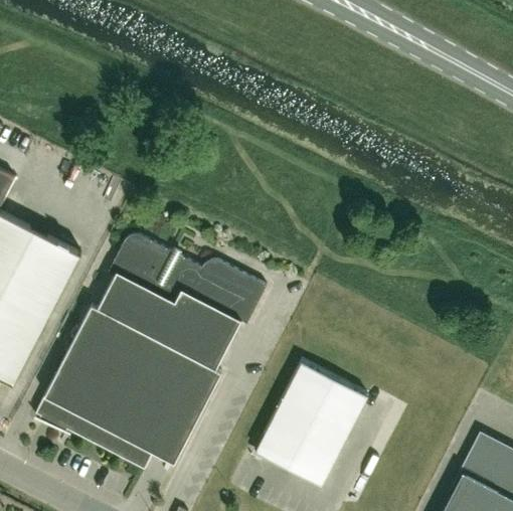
[(0,203),(13,179),(0,171),(0,284),(52,311),(80,256),(0,213),(0,203)]
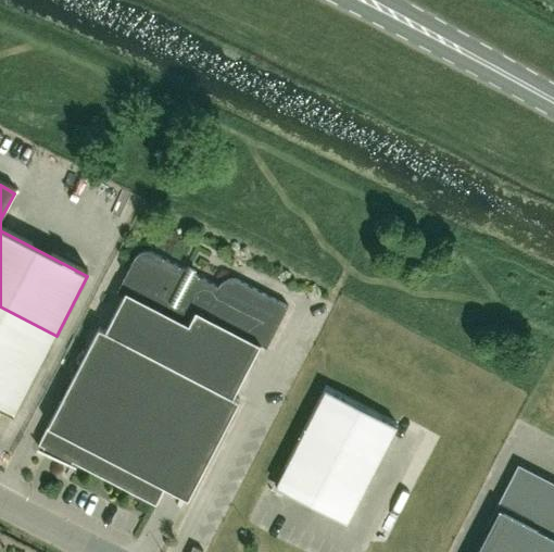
[(231,400),(259,349),(264,352),(286,310),(237,285),(233,284),(229,283),(225,284),(222,285),(219,287),(217,290),(152,256),(149,255),(145,255),(141,256),(137,258),(135,260),(133,263),(115,297),(123,300),(104,335),(98,331),(38,448),(41,450),(39,453),(72,469),(74,466),(154,509),(164,490),(187,502),(238,404),(231,400)]
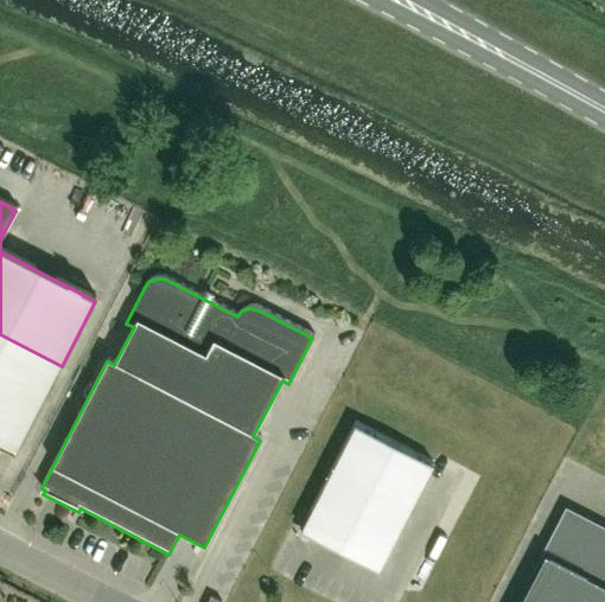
[(62,366),(0,334),(0,448),(14,456),(62,366)]
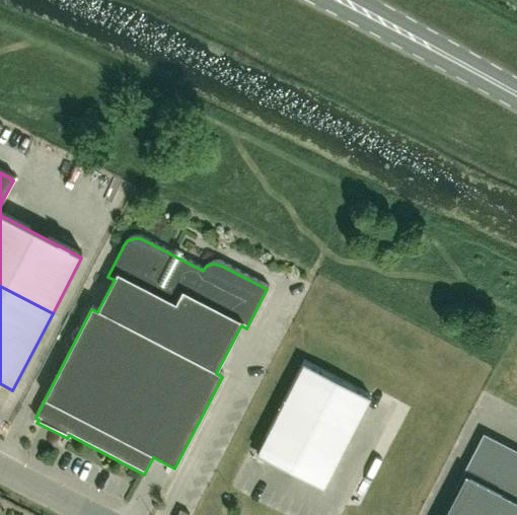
[(369,400),(302,366),(255,456),(322,491),(369,400)]
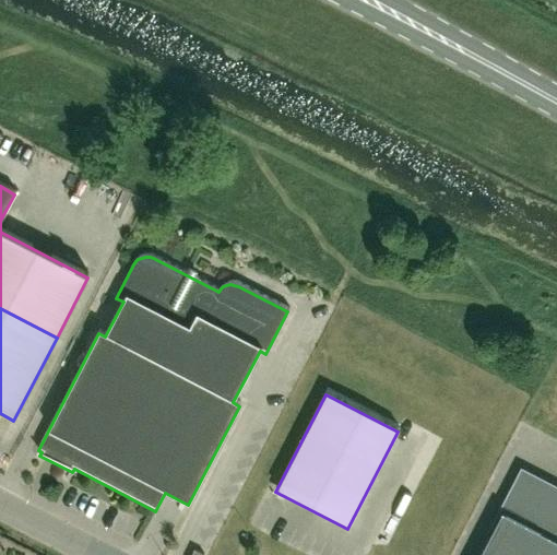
[(556,554),(556,494),(521,476),(488,540),(488,539),(480,554),(556,554)]
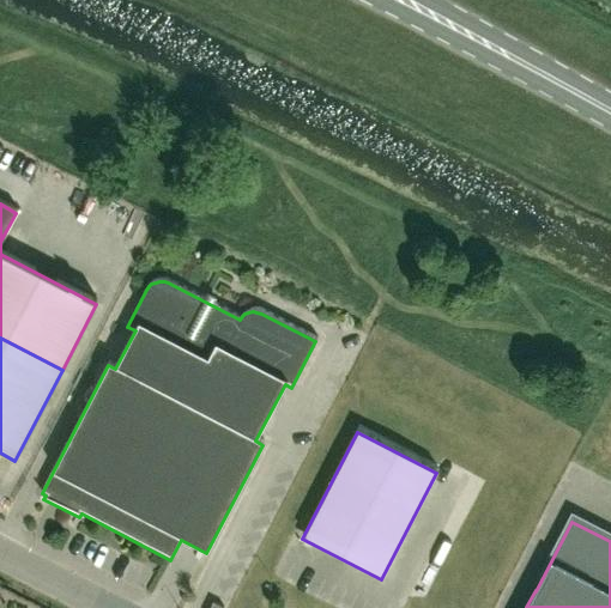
All buildings are outlined.
